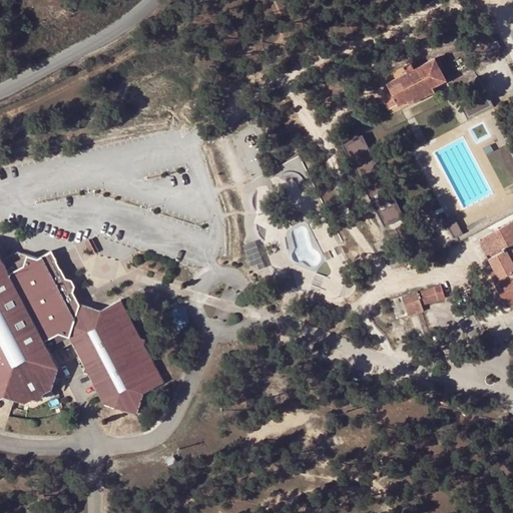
[(412,62),(404,66),(407,72),(387,83),(391,92),(381,98),(388,111),(407,100),(409,105),(434,92),(433,87),(448,80),(436,57),(415,69),(412,62)]
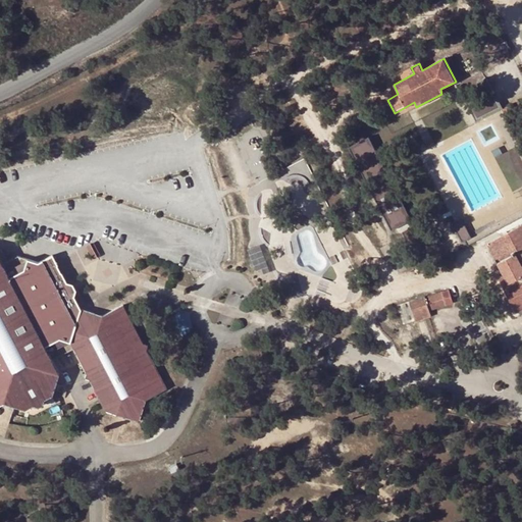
[(414,102),(395,113),(397,117),(416,107),(414,102)]
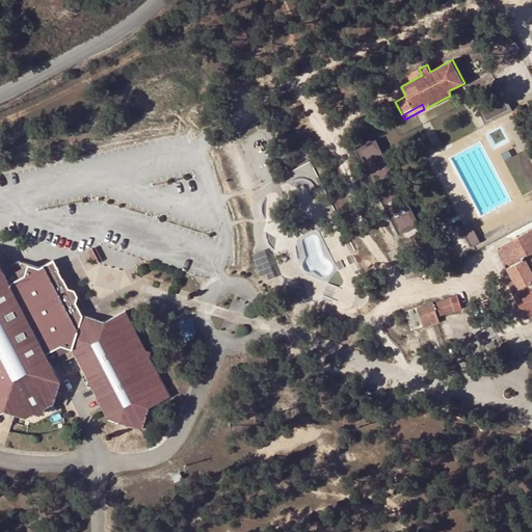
[(520,107),(512,110),(516,121),(525,115),(520,107)]
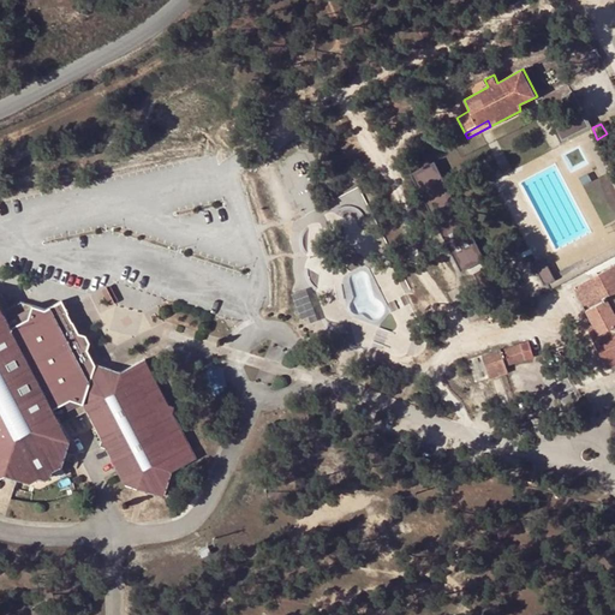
[(440,156),(413,167),(455,268),(483,256),(440,156)]
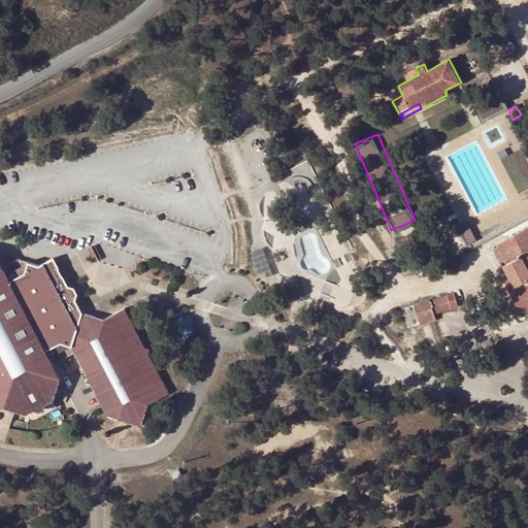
[(477,236),(467,219),(457,223),(466,243),(477,236)]
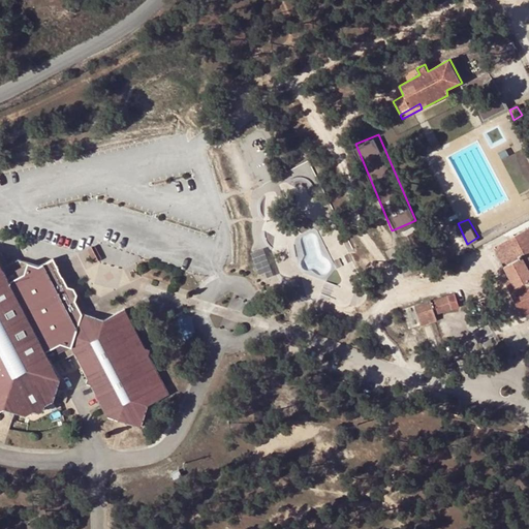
[(509,290),(524,317),(528,314),(528,227),(494,247),(512,282),(516,287),(509,290)]
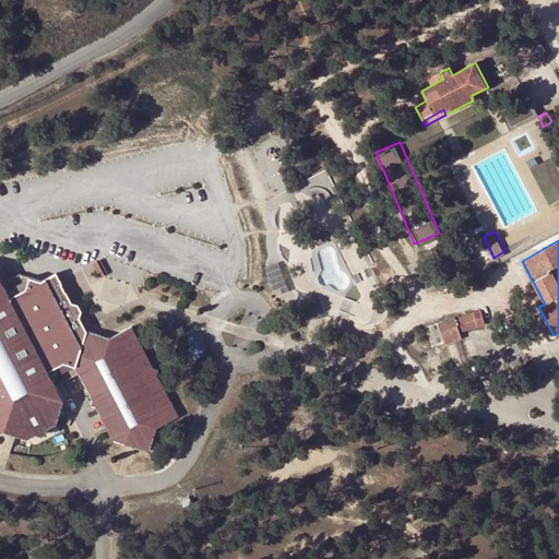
[(0,432),(6,430),(28,438),(37,433),(42,436),(47,432),(48,427),(58,423),(66,399),(55,377),(50,368),(12,296),(9,288),(6,283),(0,273),(0,432)]
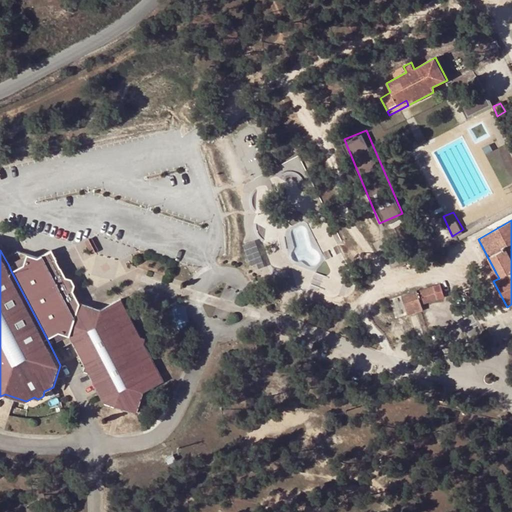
[(52,250),(44,254),(75,316),(80,302),(73,290),(75,283),(71,278),(66,276),(52,250)]
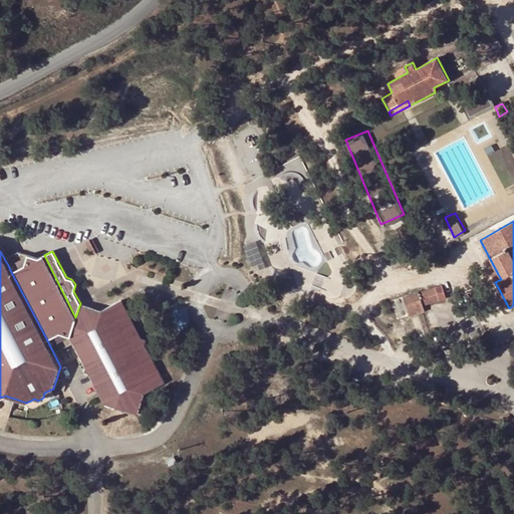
[(8,265),(27,255),(17,253),(5,260),(8,265)]
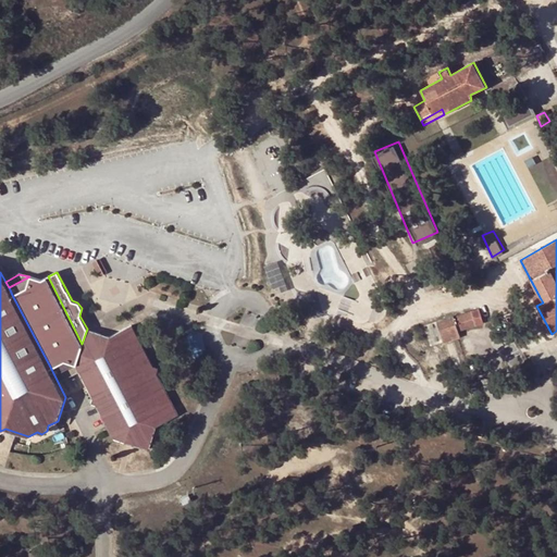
[(29,276),(9,287),(12,295),(27,287),(29,276)]
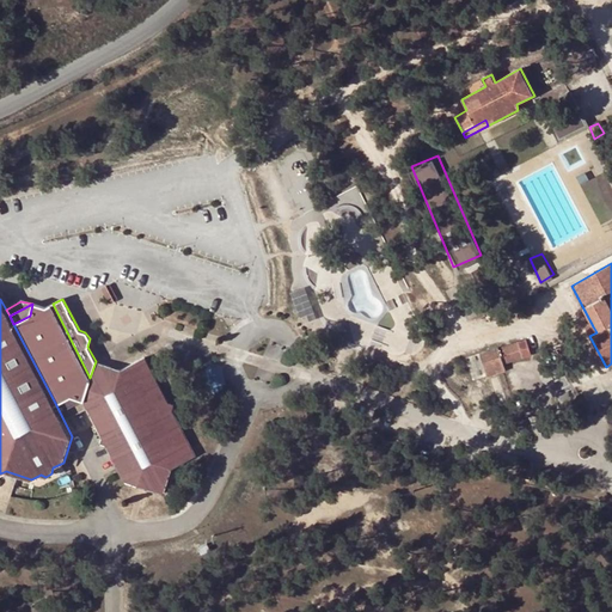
[(71,396),(84,401),(90,378),(53,304),(46,307),(32,304),(30,316),(13,324),(55,403),(71,396)]
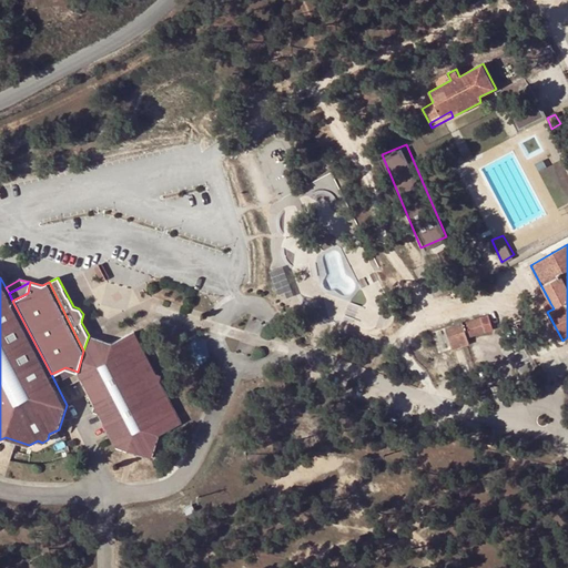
[(482,317),(486,331),(494,327),(488,314),(482,317)]
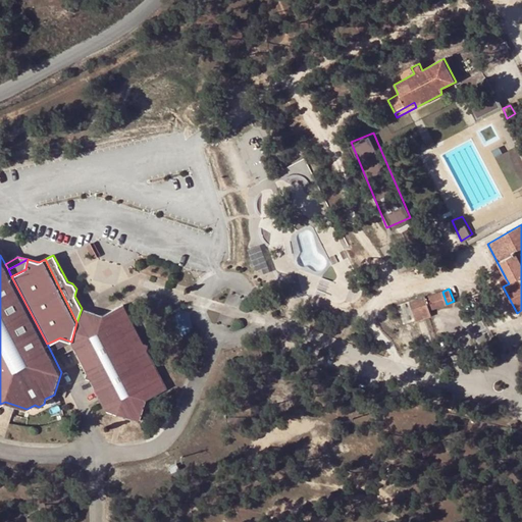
[(432,315),(430,310),(433,308),(447,304),(442,292),(425,297),(425,296),(410,302),(417,321),(426,318),(432,315)]
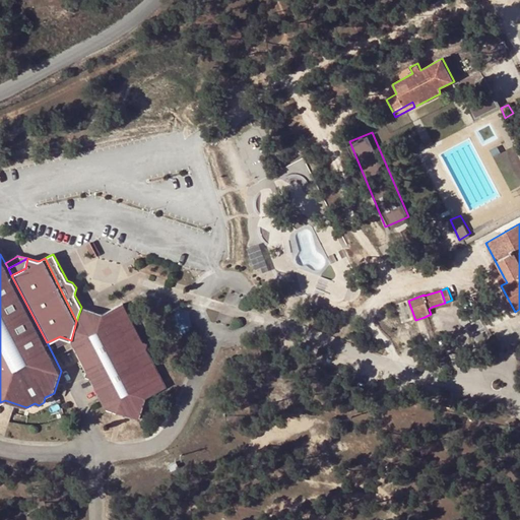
[(76,321),(71,340),(86,371),(86,377),(90,378),(108,409),(138,418),(146,397),(168,385),(147,347),(148,342),(144,340),(124,304),(102,314),(81,307),(76,321)]
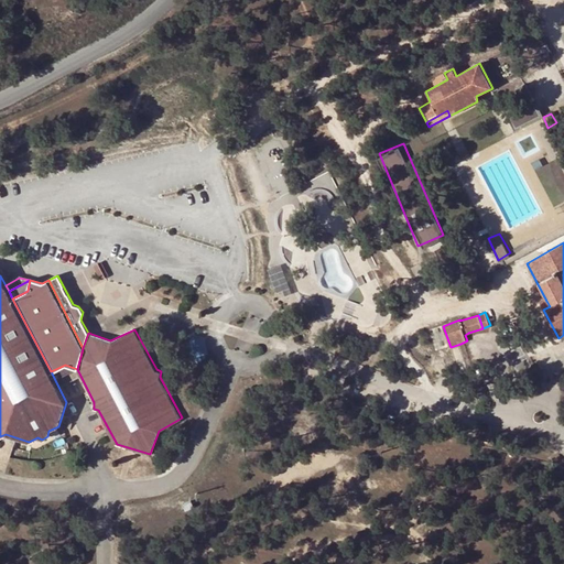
[(51,371),(55,380),(77,369),(65,365),(51,371)]
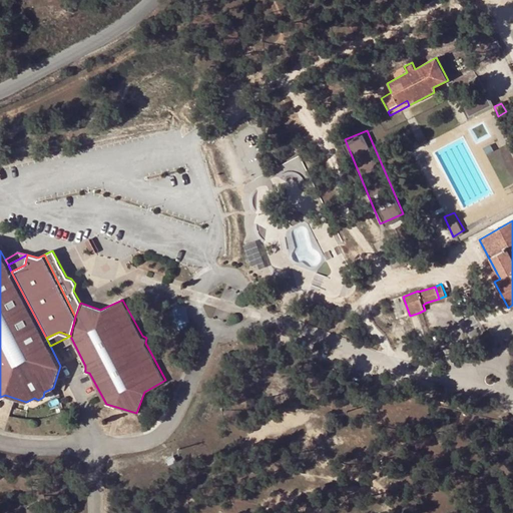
[(503,438),(494,438),(493,452),(501,453),(503,438)]
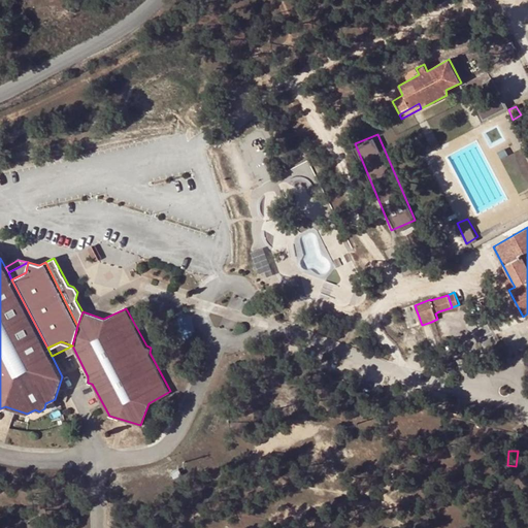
[(179,467),(171,473),(174,479),(184,473),(179,467)]
